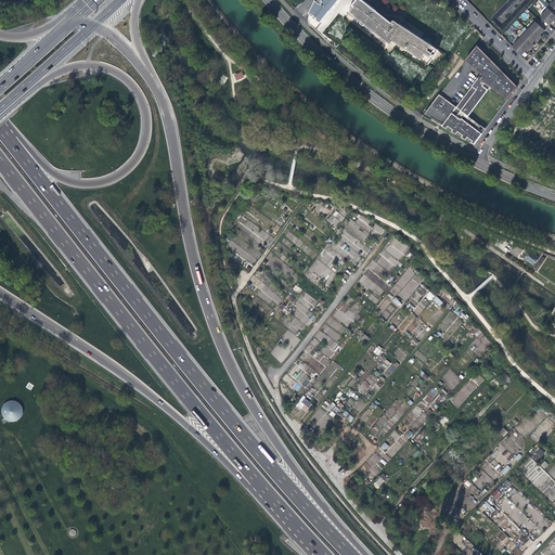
[(317,0),(310,15),(320,23),(337,0),(317,0)]
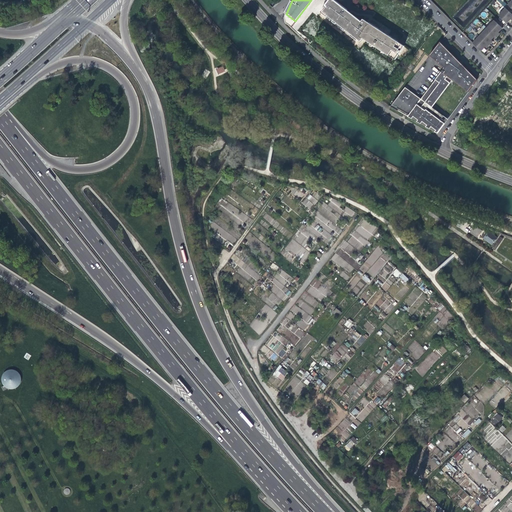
[(327,0),(320,10),(360,41),(363,38),(394,59),(403,46),(394,40),(393,40),(377,29),(363,19),(360,22),(345,10),(346,9),(334,0),(327,0)]
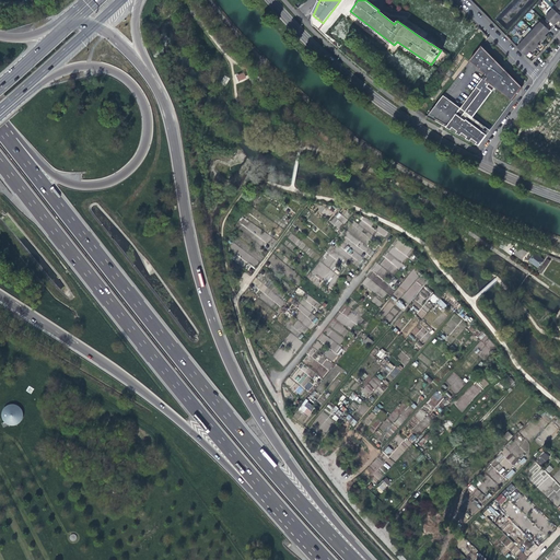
[(559,0),(553,7),(555,8),(547,15),(548,16),(547,19),(555,26),(558,23),(559,21),(559,14),(559,0)]
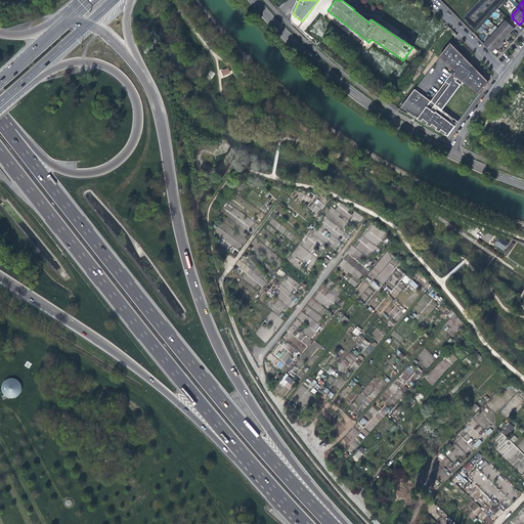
[(508,23),(506,22),(484,44),(492,52),(495,49),(496,48),(498,49),(505,43),(503,42),(504,41),(507,37),(509,39),(512,35),(511,34),(512,33),(515,29),(514,28),(516,26),(510,20),(508,23)]
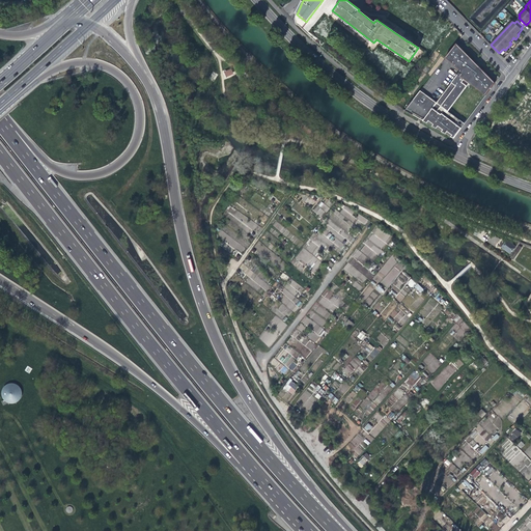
[(484,95),(495,83),(488,77),(487,78),(484,76),(486,75),(479,67),(477,71),(472,66),(475,63),(467,55),(466,56),(464,54),(465,53),(455,44),(445,58),(454,65),(453,66),(459,71),(436,103),(419,90),(403,110),(452,139),(464,123),(447,111),(468,82),(484,95)]
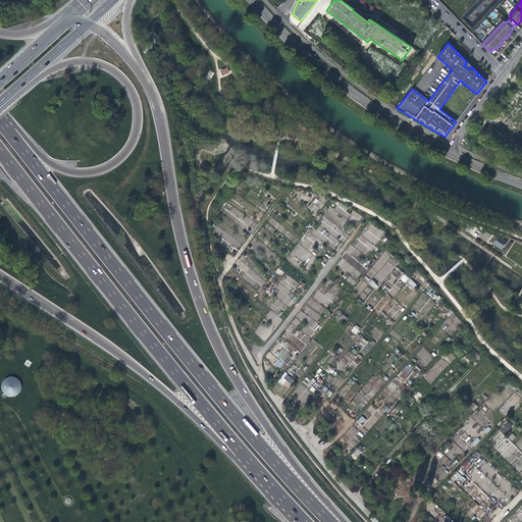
[(220,70),(222,76),(229,72),(227,67),(220,70)]
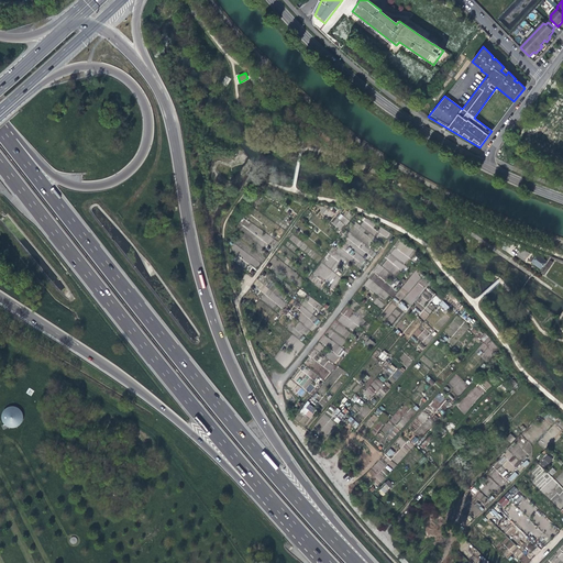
[(441,90),(438,88),(431,97),(434,99),(441,90)]
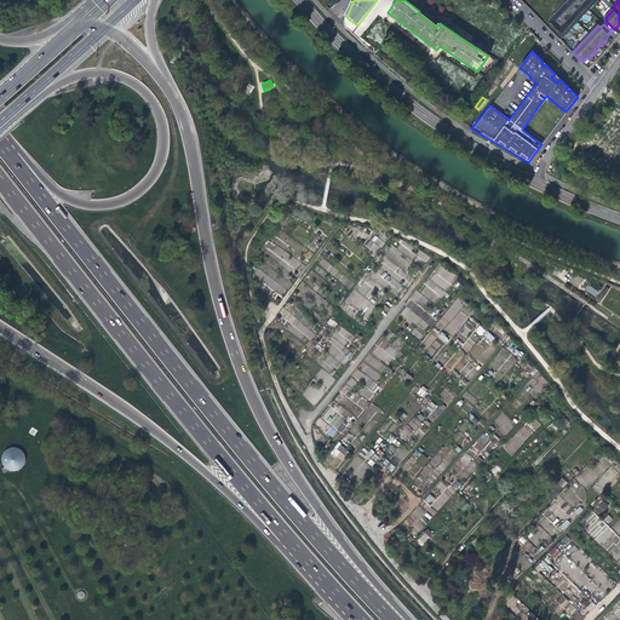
[(419,250),(415,256),(426,263),(430,257),(419,250)]
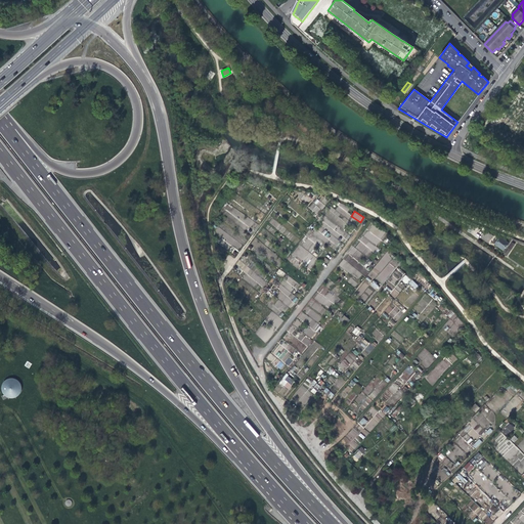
[(486,230),(483,235),(490,241),(493,235),(486,230)]
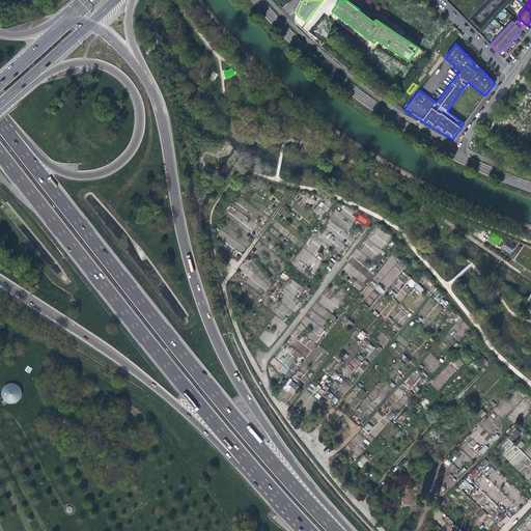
[(530,245),(518,241),(514,245),(504,238),(499,246),(510,254),(519,243),(530,247),(530,245)]
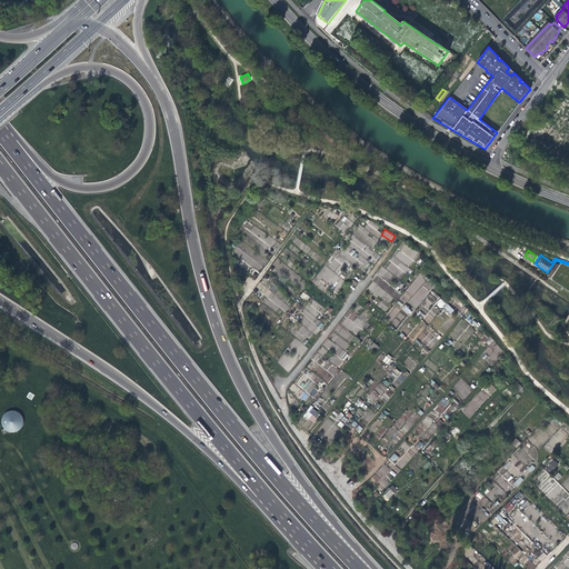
[(557,262),(548,277),(550,278),(559,265),(557,262)]
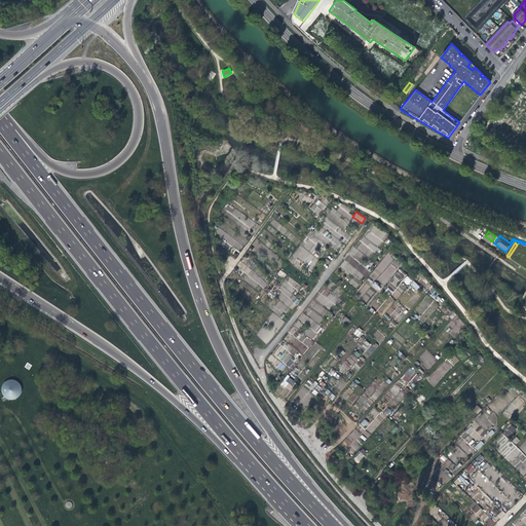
[(413,280),(410,284),(417,290),(419,287),(413,280)]
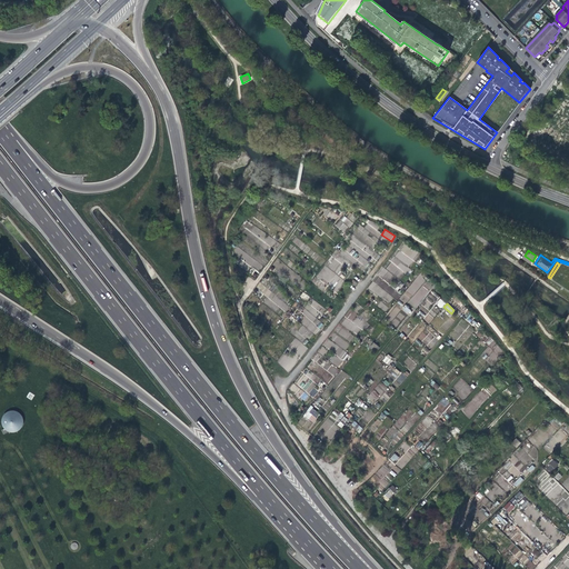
[(406,305),(402,308),(408,315),(411,311),(406,305)]
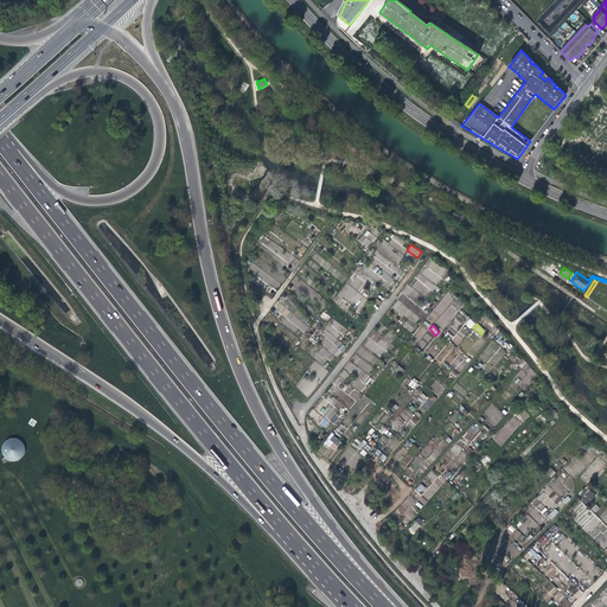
[(414,378),(408,384),(413,389),(419,382),(414,378)]
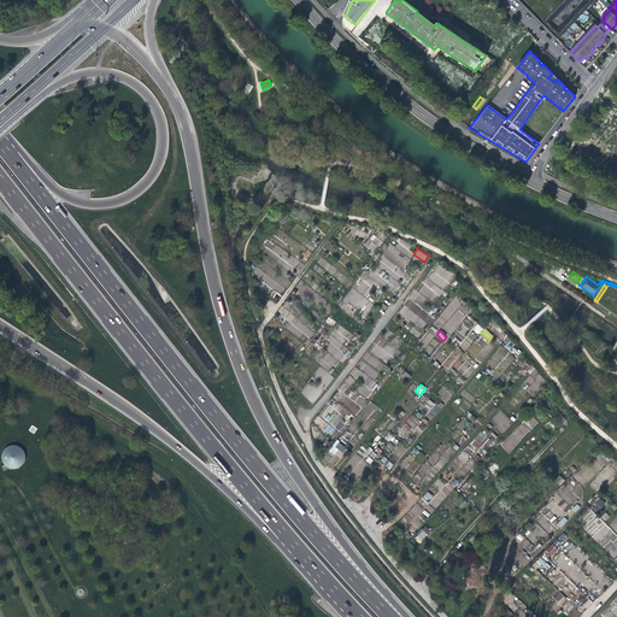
[(436,417),(440,407),(434,405),(430,413),(436,417)]
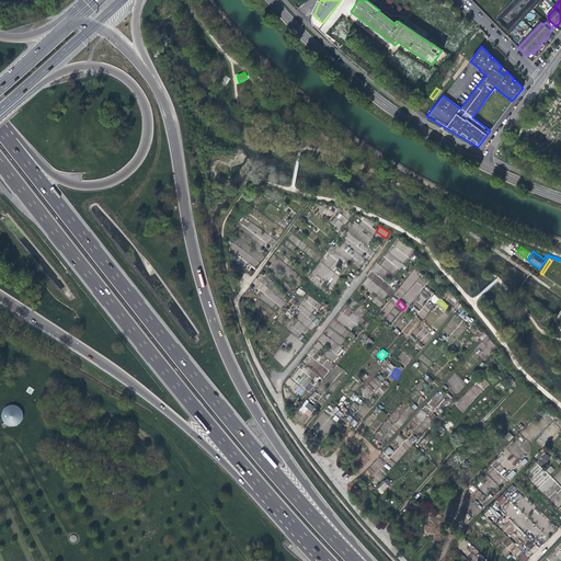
[(368,397),(375,390),(368,385),(362,392),(368,397)]
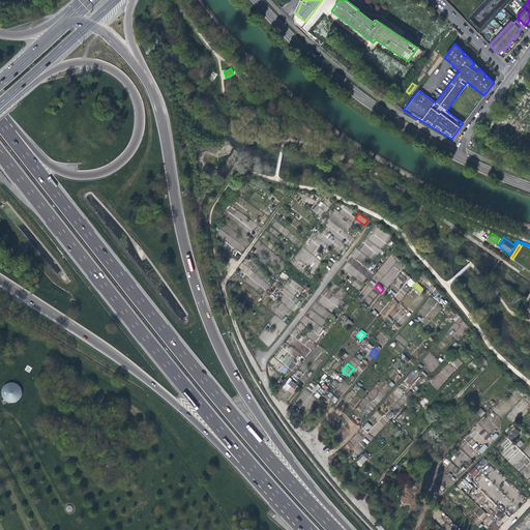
[(405,382),(409,386),(415,380),(411,376),(405,382)]
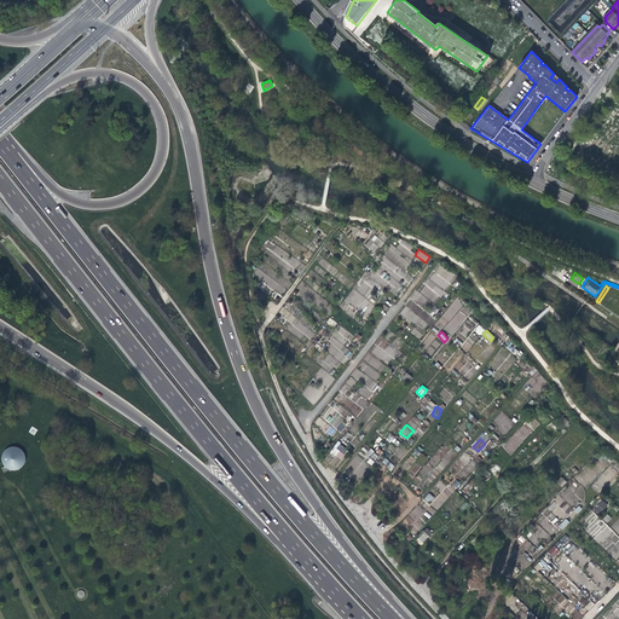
[(24,470),(24,449),(3,449),(3,470),(24,470)]
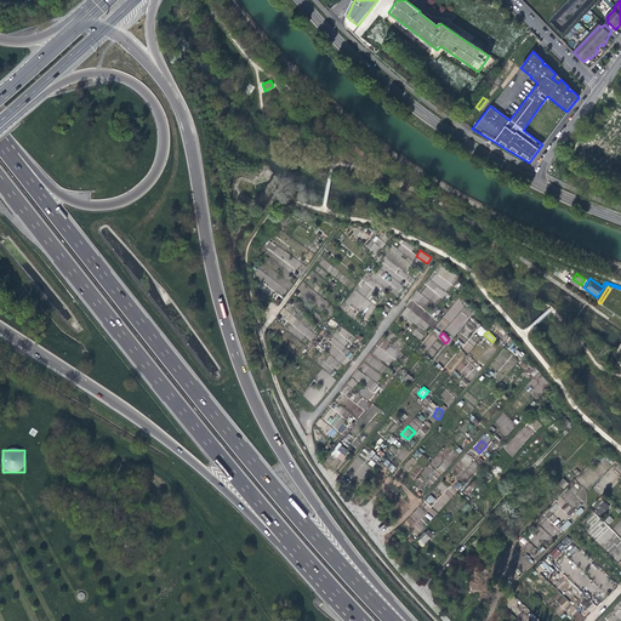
[(336,450),(332,454),(342,462),(345,457),(336,450)]
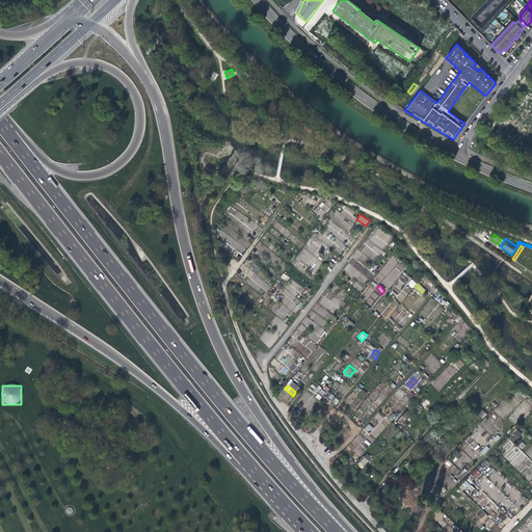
[(315,397),(319,400),(325,392),(318,386),(315,390),(319,393),(315,397)]
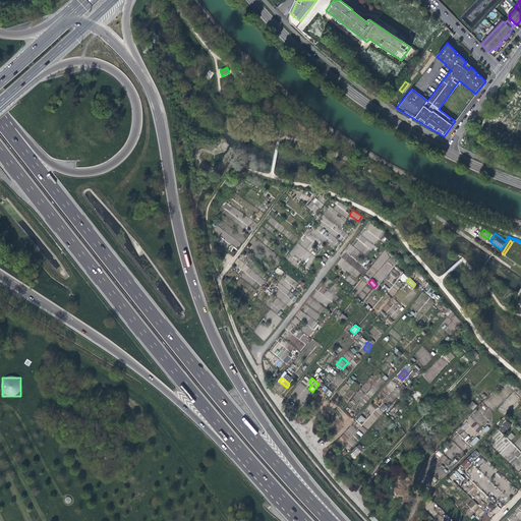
[(325,386),(322,389),(329,397),(333,393),(325,386)]
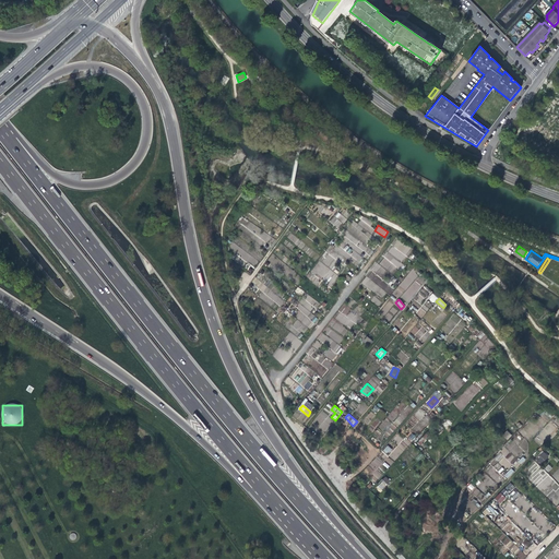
[(388,445),(382,451),(388,455),(392,450),(388,445)]
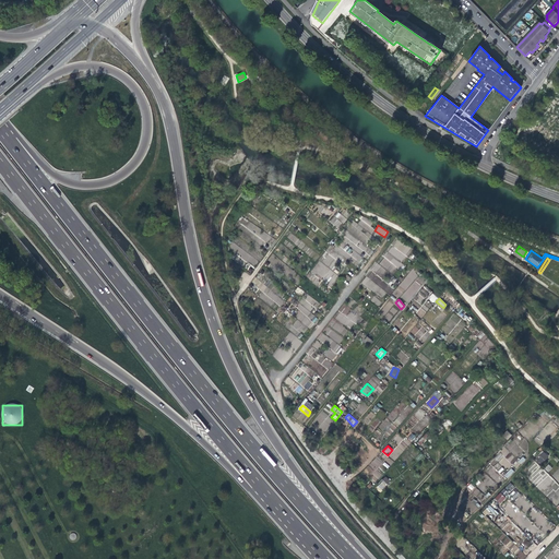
[(547,456),(544,452),(537,460),(540,463),(547,456)]
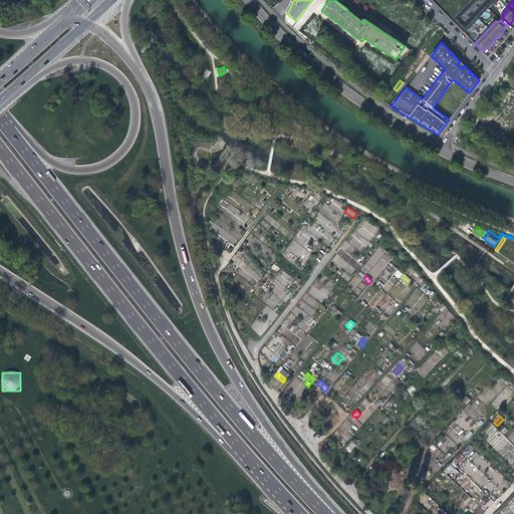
[(471,431),(465,437),(467,439),(473,433),(471,431)]
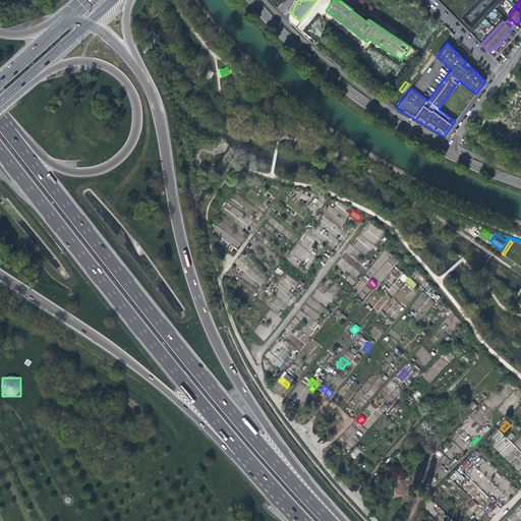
[(351,453),(356,457),(364,449),(359,444),(351,453)]
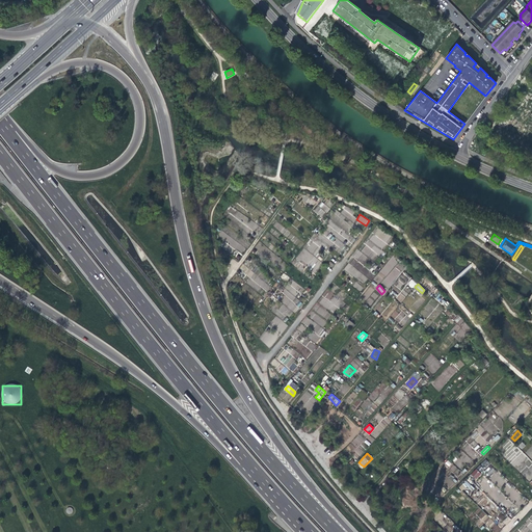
[(477,468),(481,472),(489,463),(485,459),(477,468)]
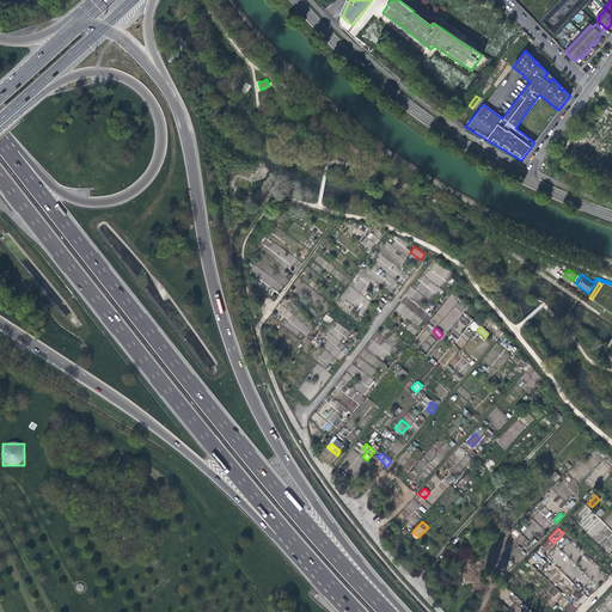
[(522,536),(518,539),(525,546),(530,543),(522,536)]
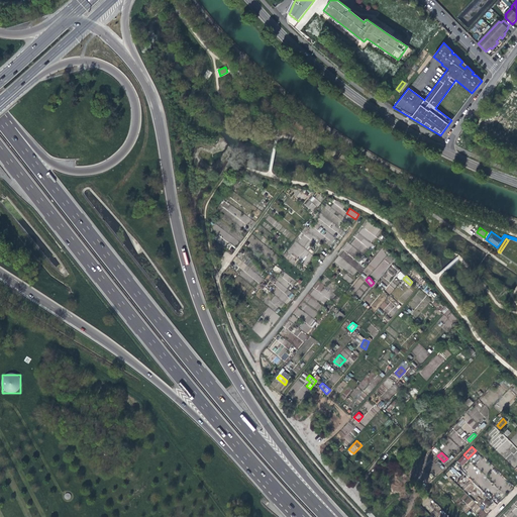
[(462,455),(457,461),(462,467),(468,460),(462,455)]
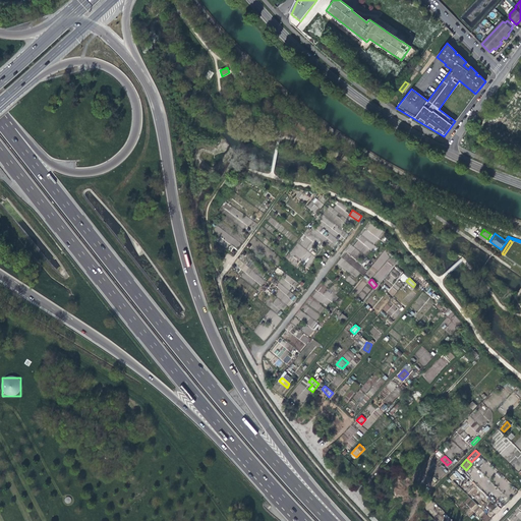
[(462,481),(465,477),(456,471),(453,474),(462,481)]
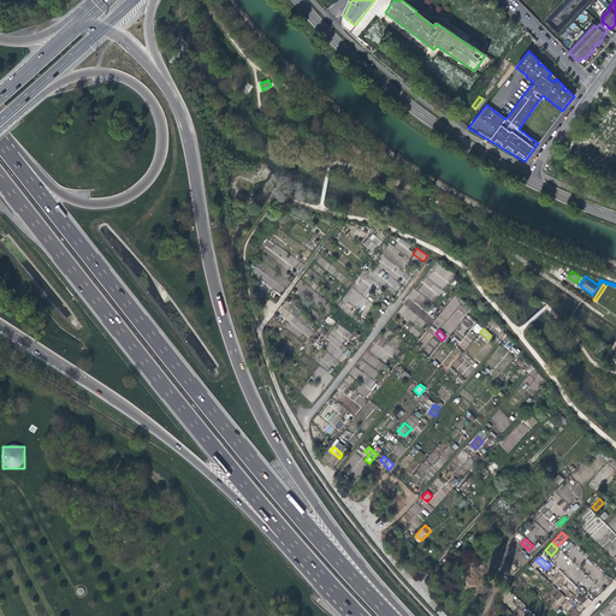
[(550,594),(567,611),(573,606),(556,588),(550,594)]
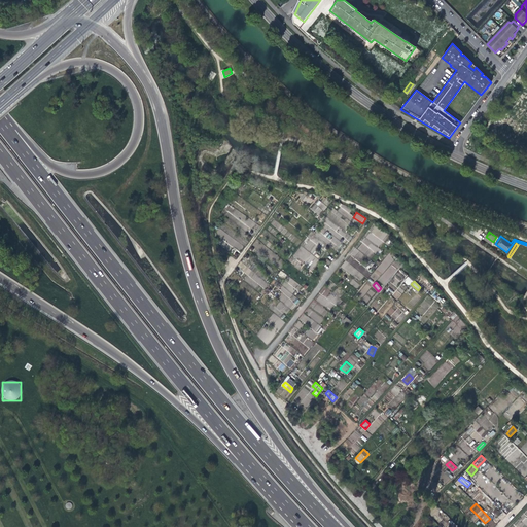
[(492,513),(497,517),(501,513),(496,508),(492,513)]
